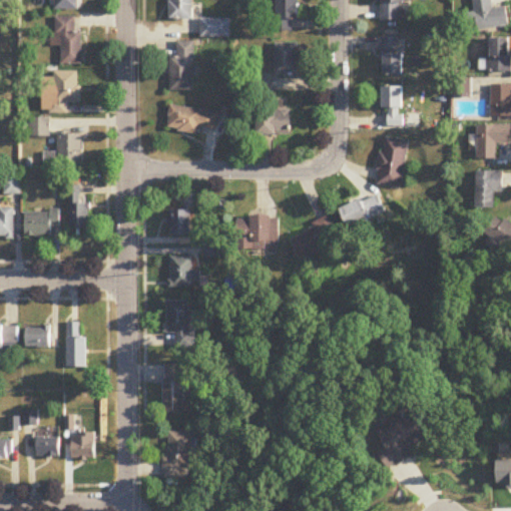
[(51,0),(52,8),(78,8),(77,0),(51,0)]
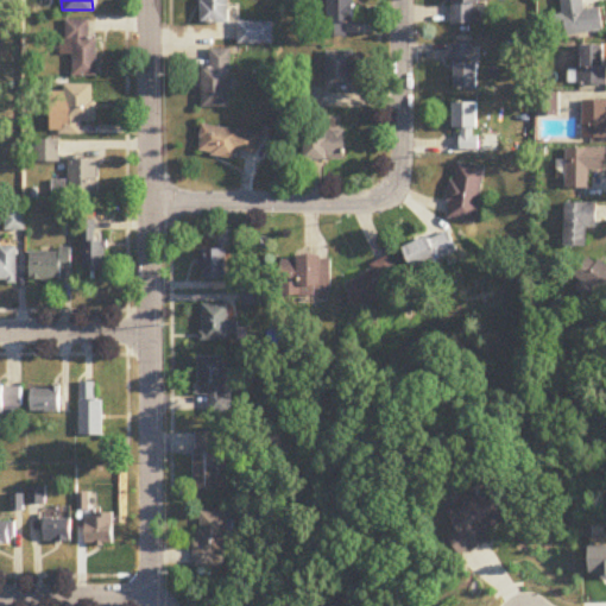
[(200,0),(200,23),(227,23),(226,0),(200,0)]
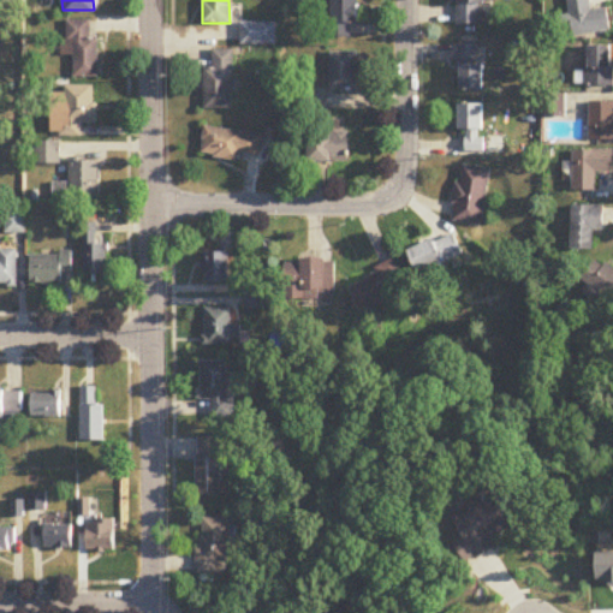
[(327,0),(328,37),(356,37),(355,0),(327,0)]
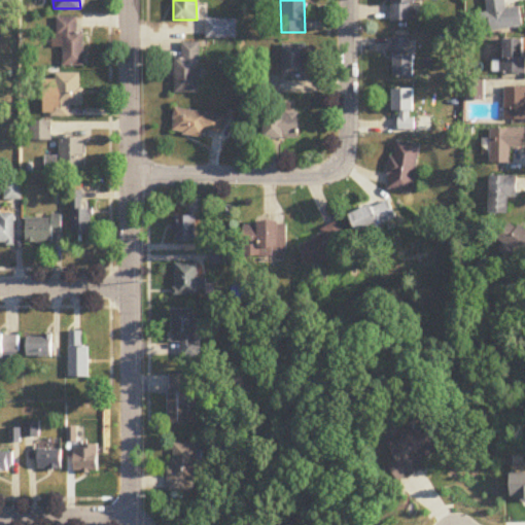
[(522,26),(519,5),(505,7),(503,0),(484,0),(489,30),(522,26)]
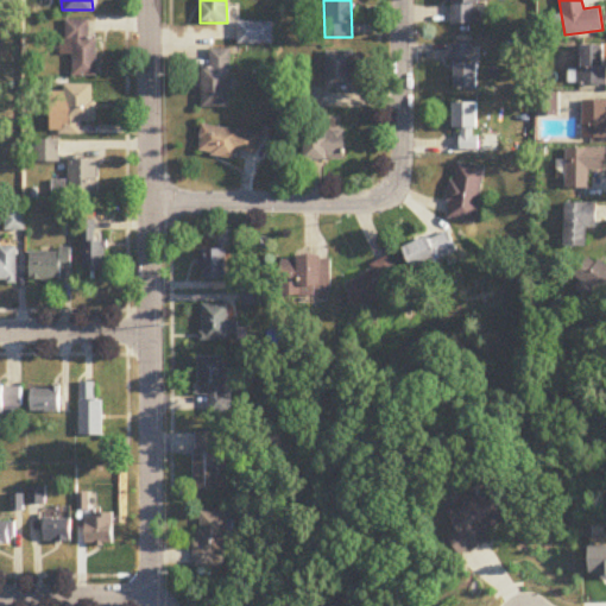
[(95,36),(88,36),(88,19),(65,19),(65,76),(95,76),(95,36)]
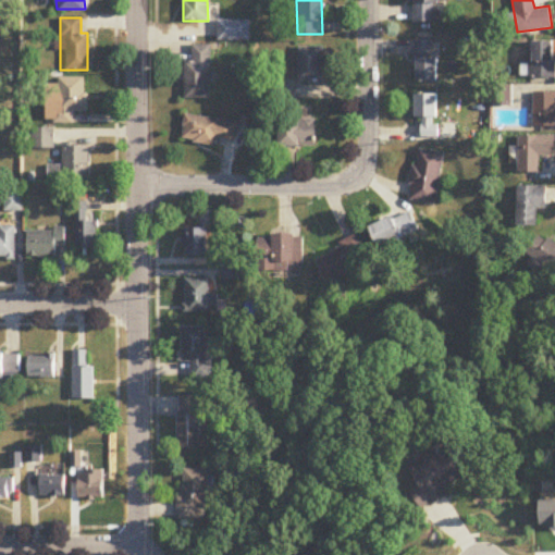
[(218,40),(248,40),(248,20),(218,20),(218,40)]
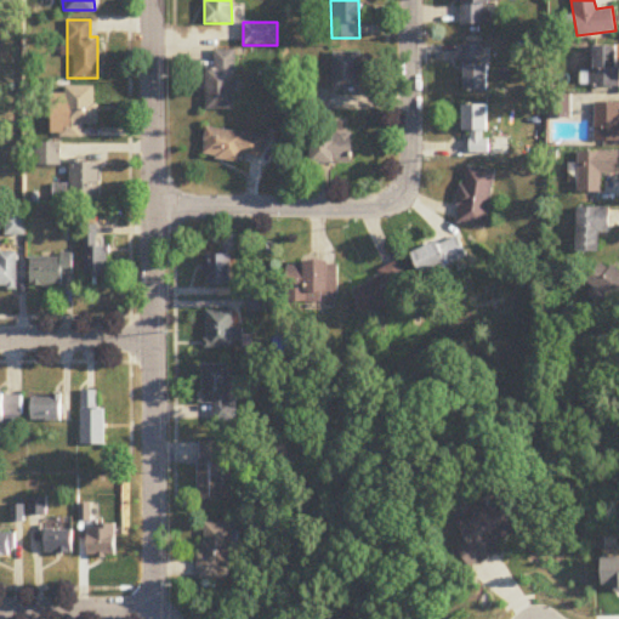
[(486,89),(486,41),(463,41),(463,89),(486,89)]
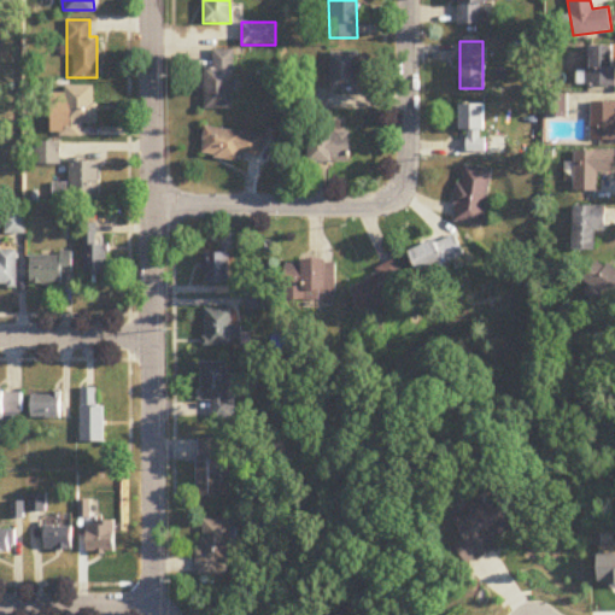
[(614,45),(589,45),(589,85),(614,85),(614,45)]
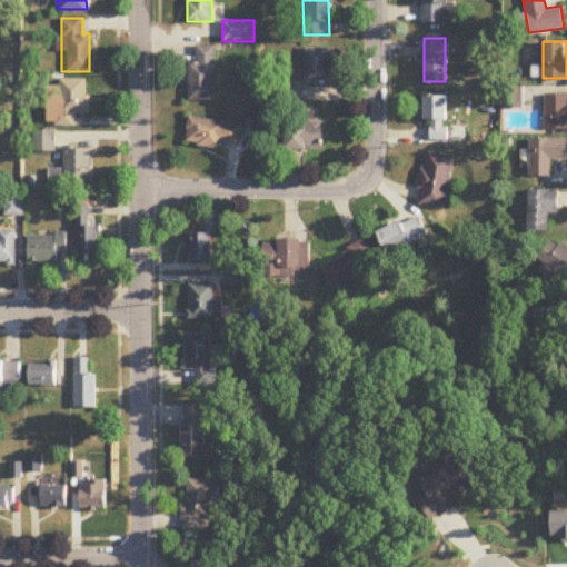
[(188,62),(188,100),(214,100),(214,46),(195,46),(195,62),(188,62)]
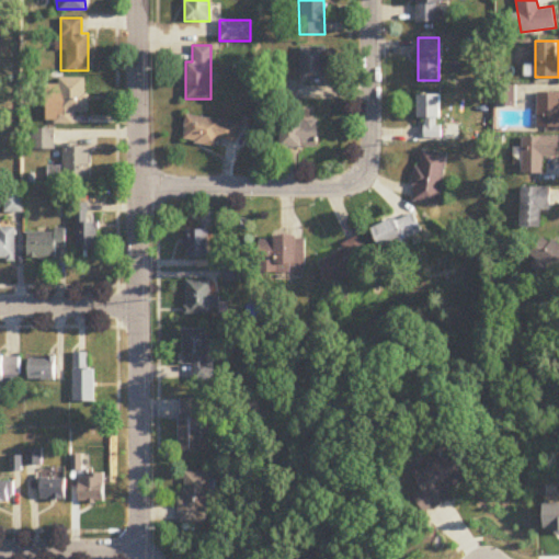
[(299,81),(326,81),(326,47),(299,47),(299,81)]
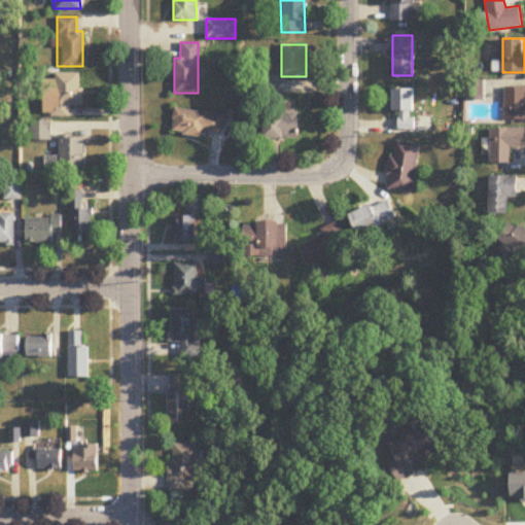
[(80,104),(80,71),(58,71),(58,81),(43,81),(43,114),(68,114),(68,104),(80,104)]
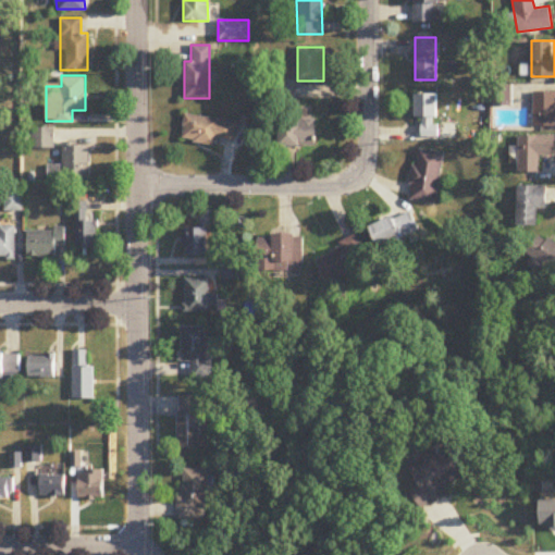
[(554,90),(532,90),(532,125),(554,125),(554,90)]
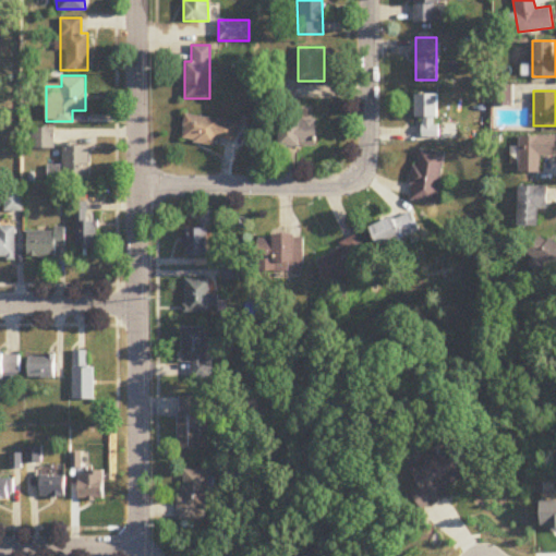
[(437,92),(417,92),(417,135),(437,135),(437,92)]
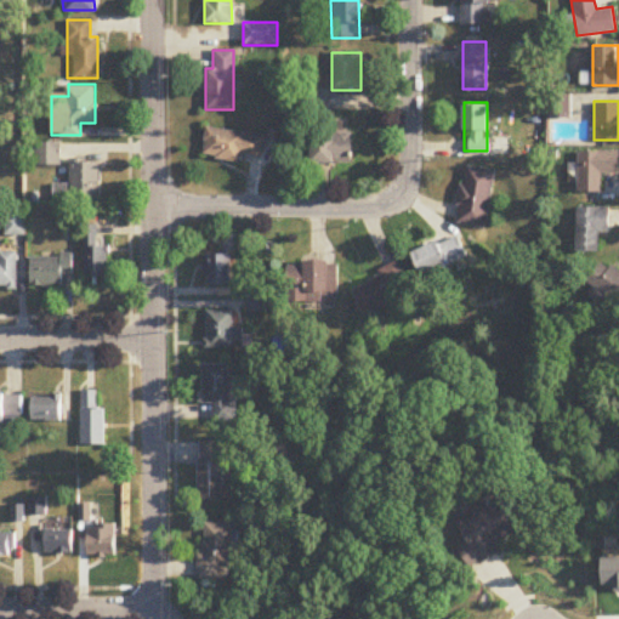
[(202,154),(260,163),(263,135),(205,128),(202,154)]
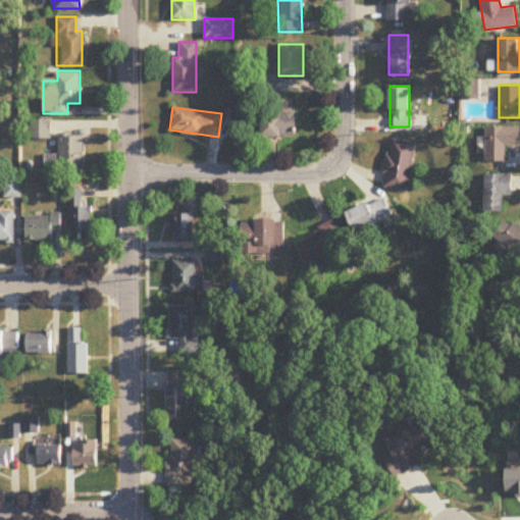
[(260,137),(295,137),(295,110),(260,110),(260,137)]
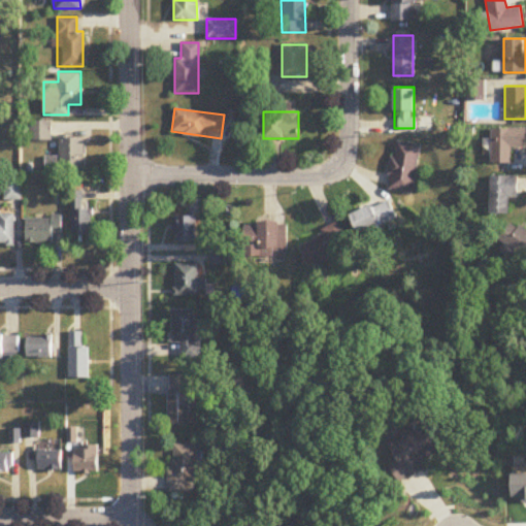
[(525,128),(490,128),(490,165),(510,165),(510,146),(525,146),(525,128)]
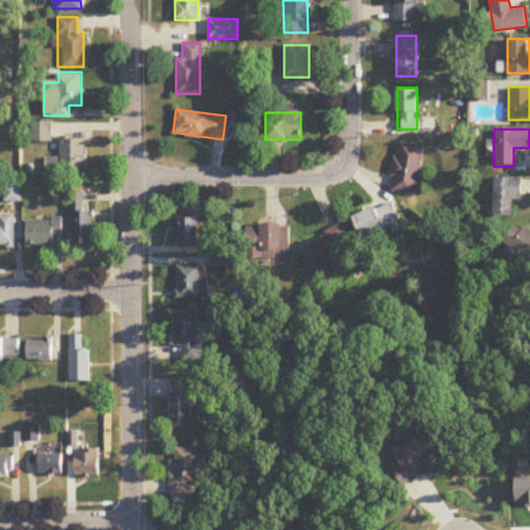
[(83,171),(83,137),(58,137),(58,158),(45,158),(45,171),(83,171)]
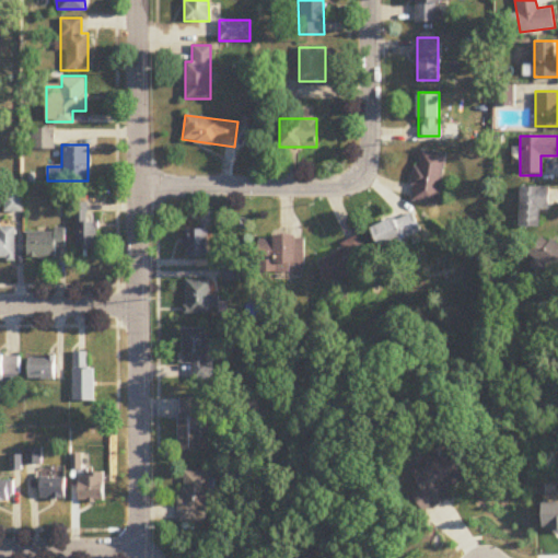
[(438,205),(444,152),(417,149),(410,200),(438,205)]
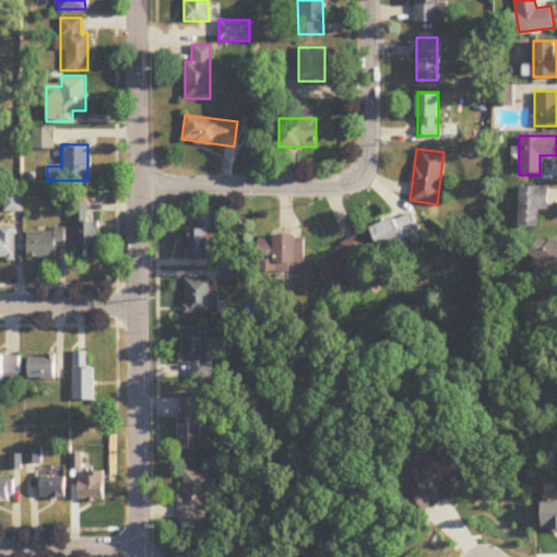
[(548,209),(548,186),(519,186),(519,226),(540,226),(540,209),(548,209)]
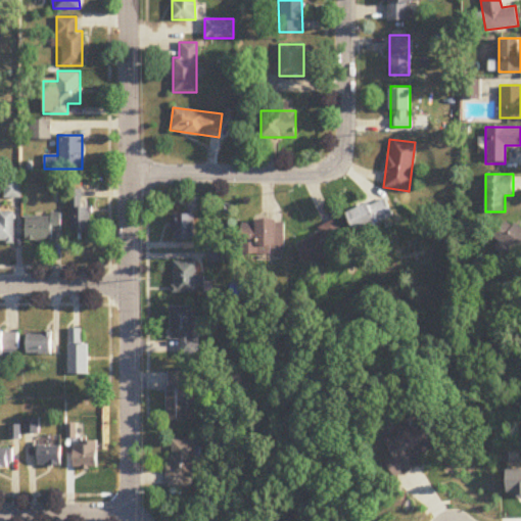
[(3,196),(19,196),(19,180),(3,180),(3,196)]
